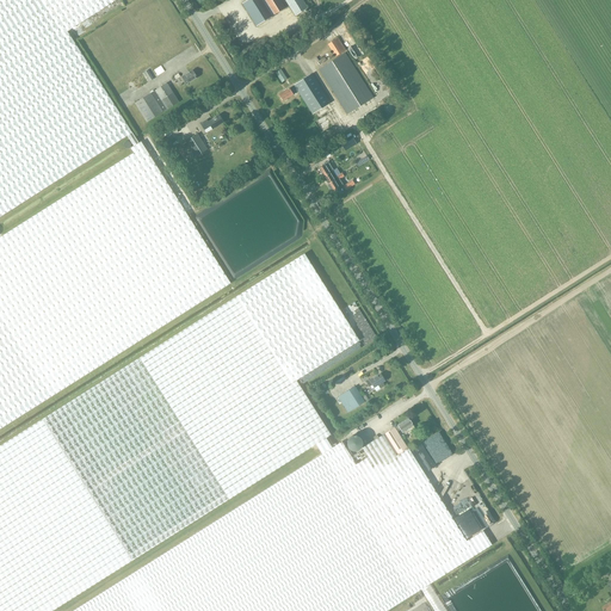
[(0,0),(0,216),(127,136),(131,142),(136,140),(136,139),(135,139),(110,98),(67,31),(116,0),(0,0)]
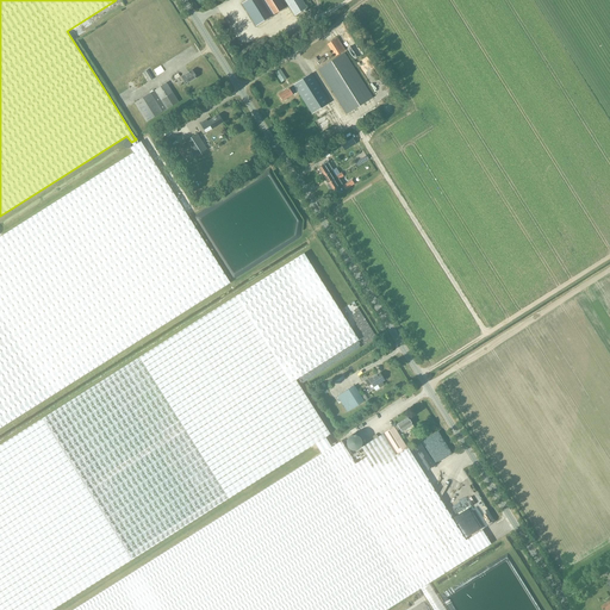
[(284,7),(279,0),(247,0),(242,4),(256,26),(284,7)]
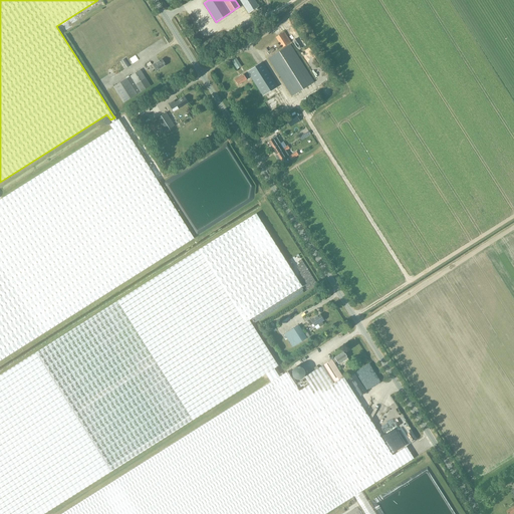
[(239,0),(248,13),(261,5),(257,0),(239,0)]
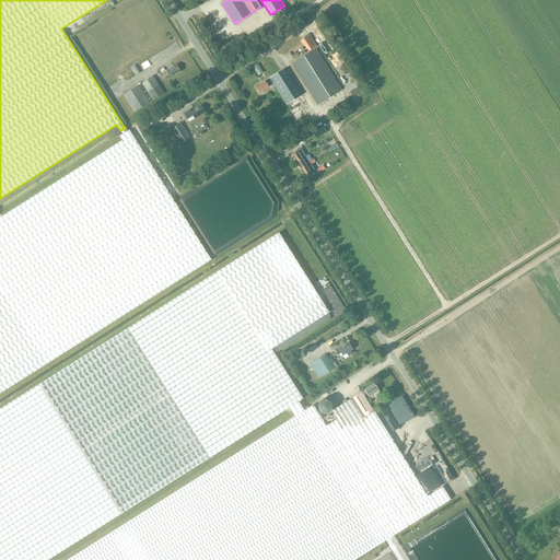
[(310,35),(300,41),(307,51),(316,46),(310,35)]
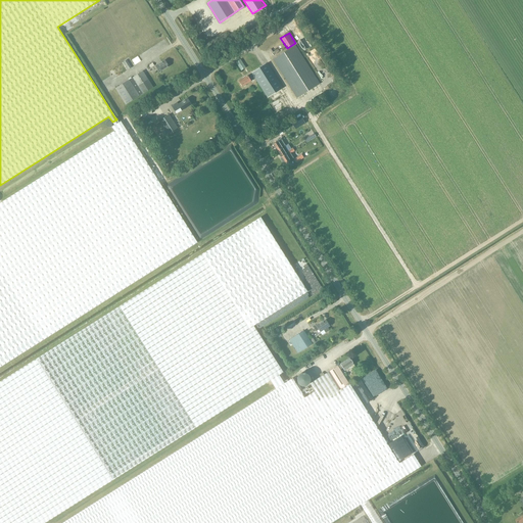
[(295,45),(273,59),(297,98),(319,84),(295,45)]
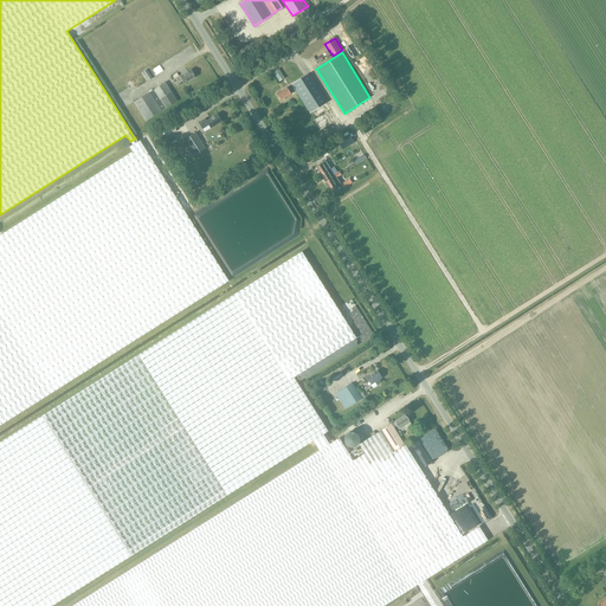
[(155,75),(162,71),(160,65),(153,69),(155,75)]
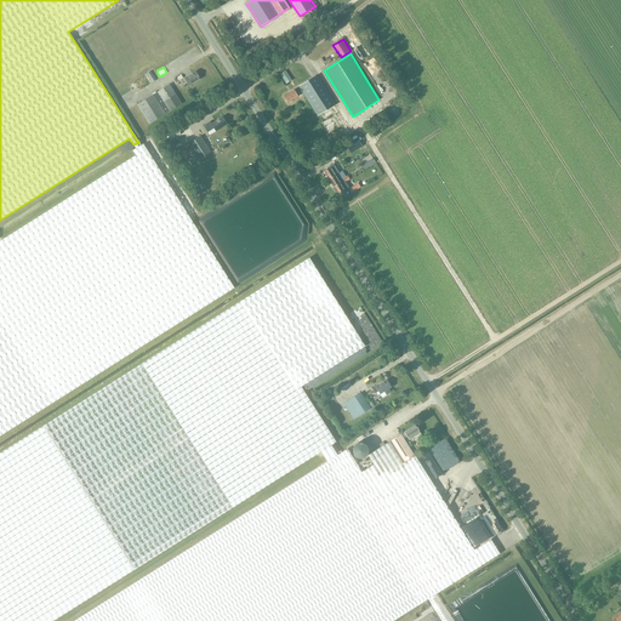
[(286,84),(291,80),(285,70),(280,74),(286,84)]
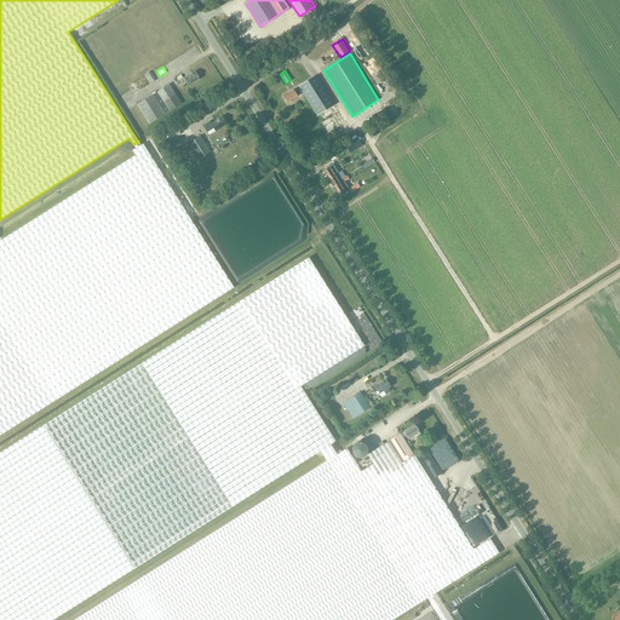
[(138,91),(148,85),(155,80),(150,72),(142,75),(143,76),(133,82),(136,87),(138,91)]
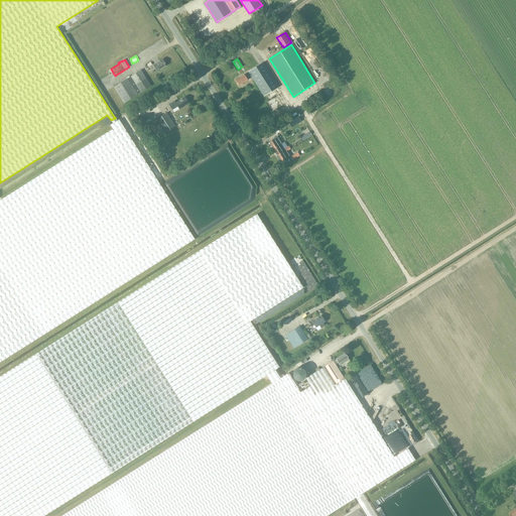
[(156,72),(166,66),(162,59),(153,66),(150,68),(152,71),(155,69),(156,72)]
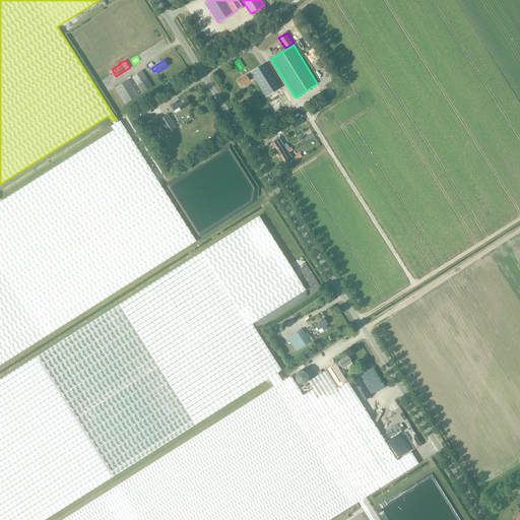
[(251,73),(247,76),(249,80),(253,77),(265,96),(280,87),(265,63),(250,72),(251,73)]
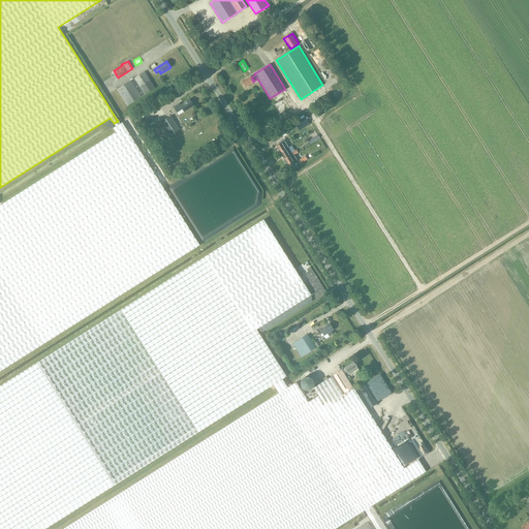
[(139,87),(149,81),(144,71),(133,79),(139,87)]
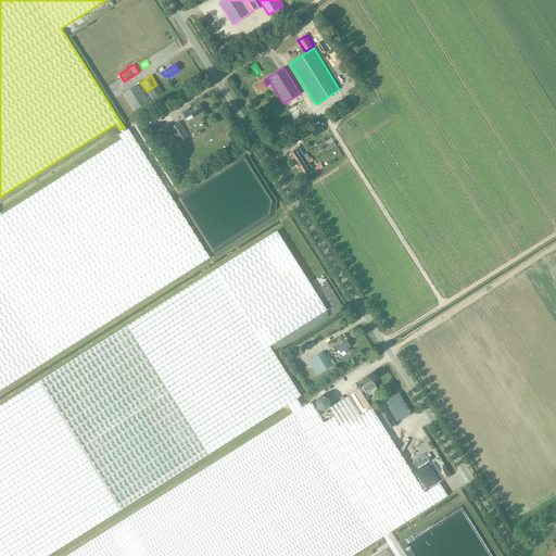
[(266,86),(264,81),(263,80),(254,87),(257,92),(266,86)]
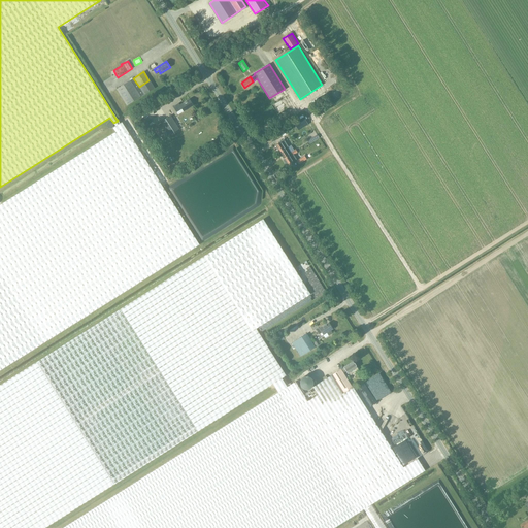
[(154,89),(149,80),(139,87),(133,78),(117,89),(127,105),(154,89)]
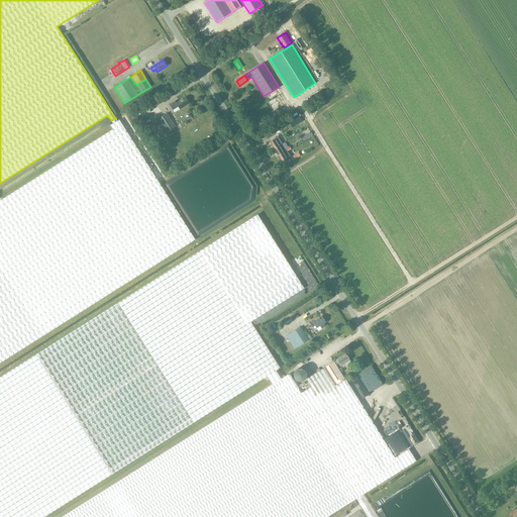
[(106,89),(110,86),(105,81),(102,85),(106,89)]
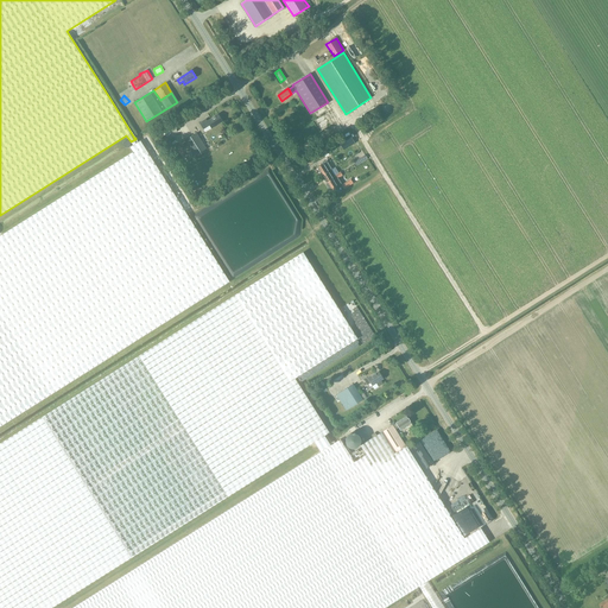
[(211,128),(222,121),(217,114),(203,124),(202,121),(200,124),(203,130),(209,126),(211,128)]
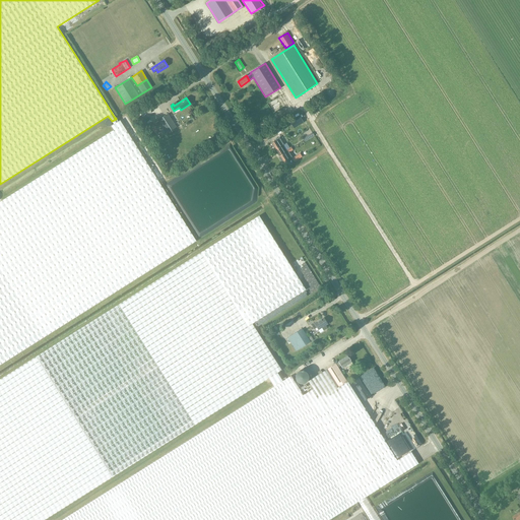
[(157,121),(167,134),(176,127),(168,114),(157,121)]
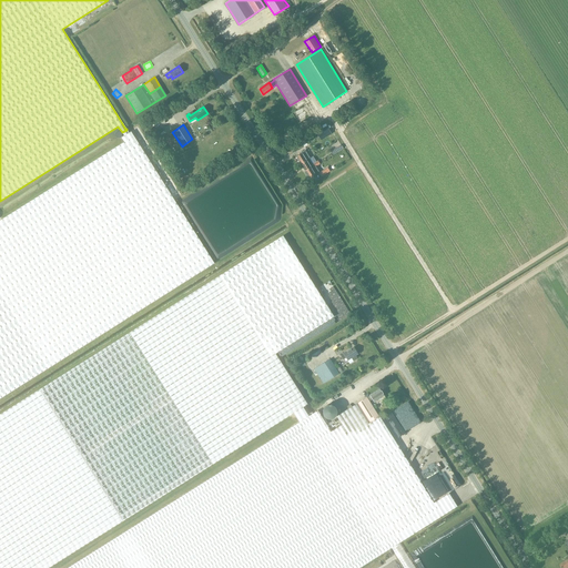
[(321,132),(323,137),(332,131),(328,127),(321,132)]
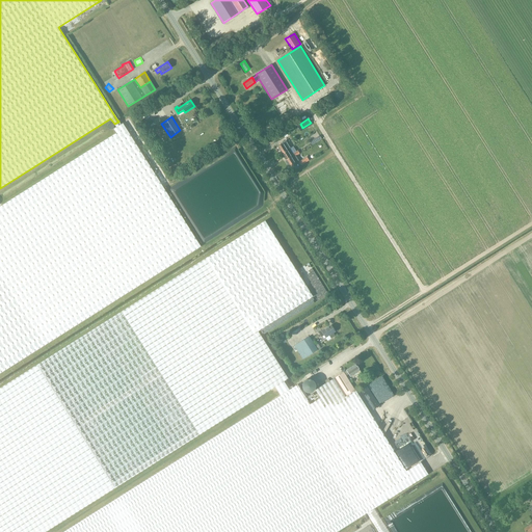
[(0,373),(121,297),(201,246),(165,190),(163,187),(123,124),(121,125),(120,123),(118,122),(114,124),(116,128),(113,130),(116,133),(45,179),(0,206),(0,373)]
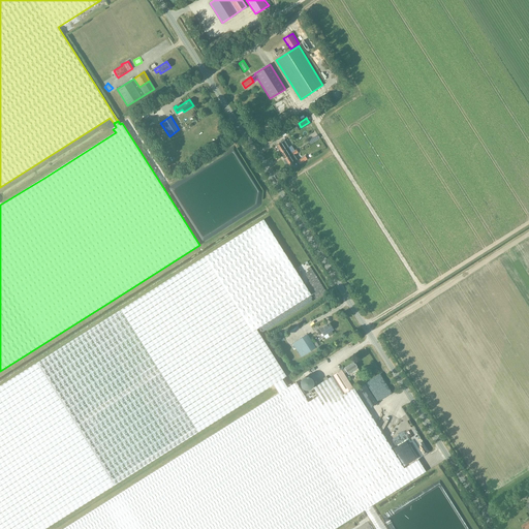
[(169,136),(160,123),(160,122),(155,126),(163,139),(169,136)]
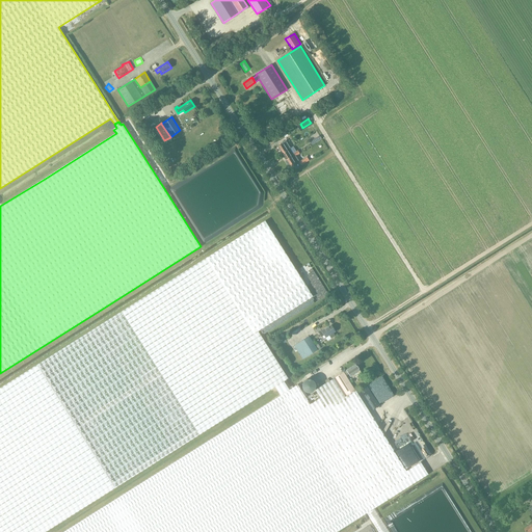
[(289,149),(290,148),(286,140),(282,142),(283,143),(277,148),(282,154),(289,149)]
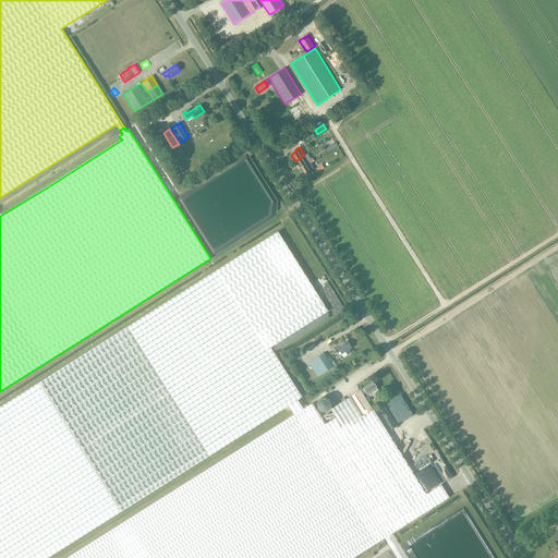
[(308,162),(307,161),(306,161),(303,156),(295,161),(300,168),(308,162)]
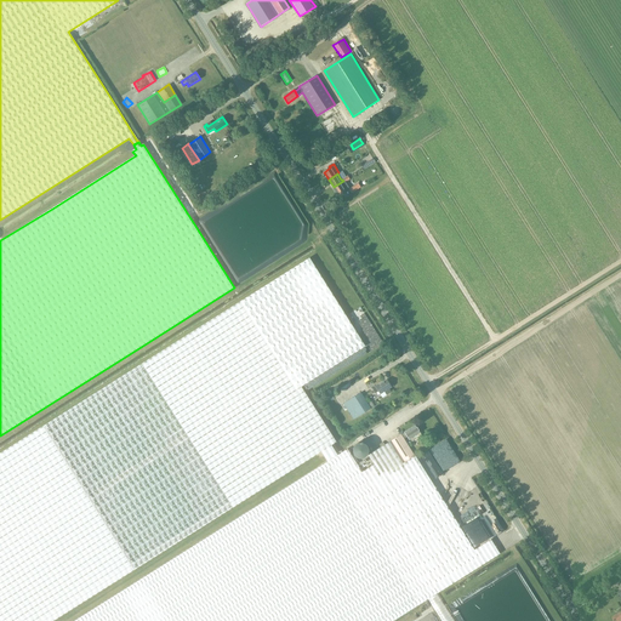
[(343,183),(347,181),(345,177),(342,180),(343,181),(334,187),(339,195),(345,192),(348,189),(343,183)]
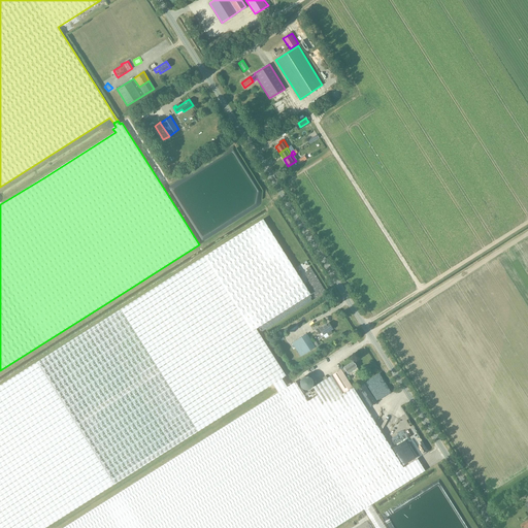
[(263,219),(0,385),(0,527),(43,527),(286,375),(256,329),(310,294),(263,219)]
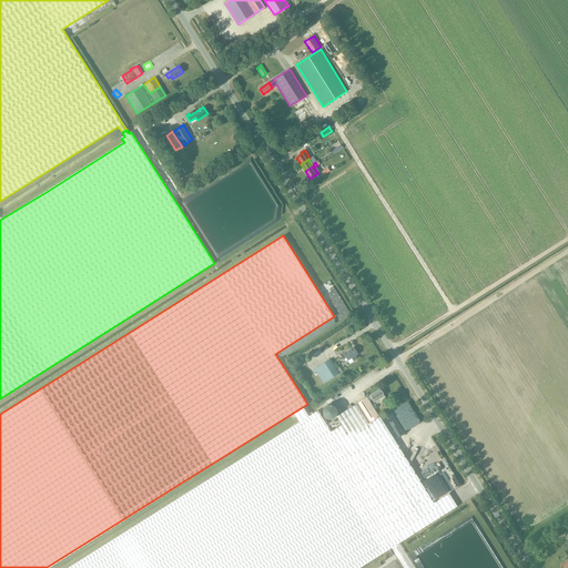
[(357,353),(357,352),(356,352),(354,347),(343,354),(341,356),(343,359),(345,357),(347,361),(351,358),(352,359),(353,361),(354,361),(356,359),(356,358),(356,357),(355,355),(357,354),(357,353)]
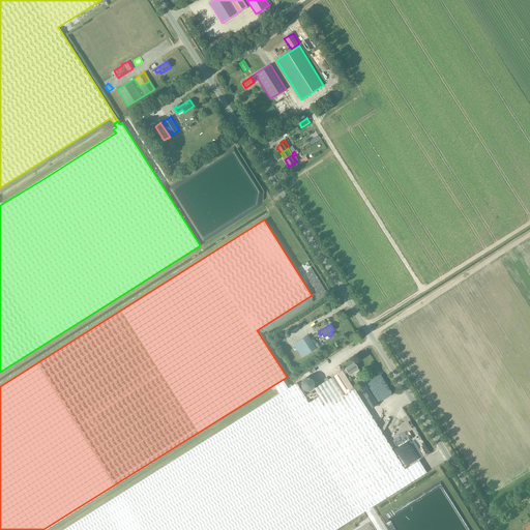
[(306,355),(317,349),(307,335),(293,345),(301,358),(306,355)]
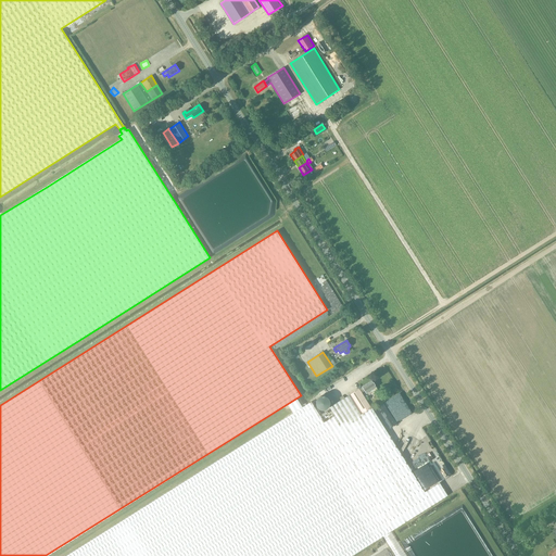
[(359,389),(362,392),(364,391),(366,393),(376,387),(371,380),(362,387),(362,388),(359,389)]
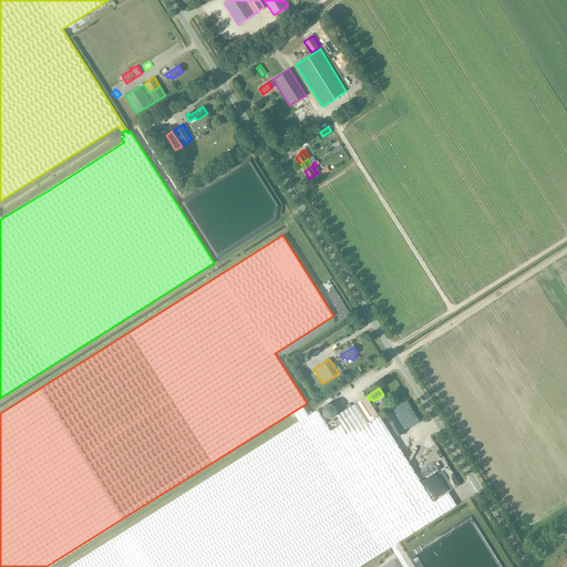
[(369,400),(367,397),(336,415),(341,424),(330,431),(317,410),(308,415),(302,406),(294,412),(299,421),(145,517),(66,566),(358,566),(456,505),(434,471),(420,481),(379,415),(369,400)]
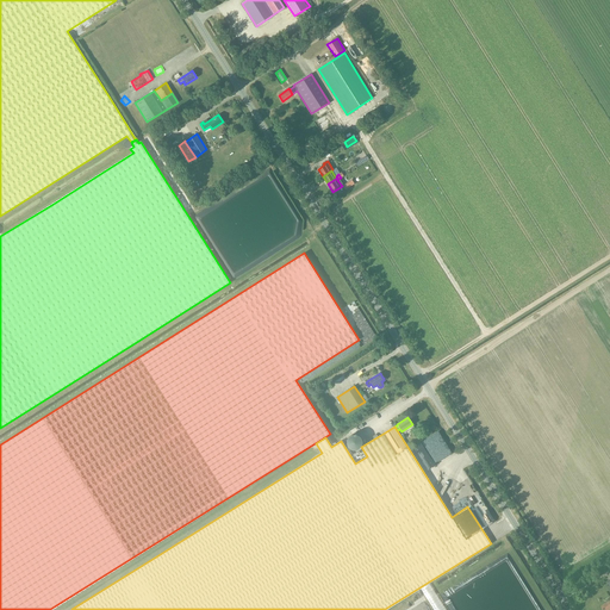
[(353,450),(354,450),(355,450),(356,450),(358,449),(359,449),(359,448),(360,448),(361,447),(361,446),(361,444),(361,443),(361,442),(361,441),(361,440),(361,439),(360,439),(360,437),(359,437),(359,436),(358,436),(356,435),(355,435),(354,435),(353,435),(352,435),(350,436),(349,436),(349,437),(348,437),(348,439),(347,440),(347,441),(347,442),(347,443),(347,444),(347,446),(347,447),(348,448),(349,448),(349,449),(350,449),(352,450),(353,450)]
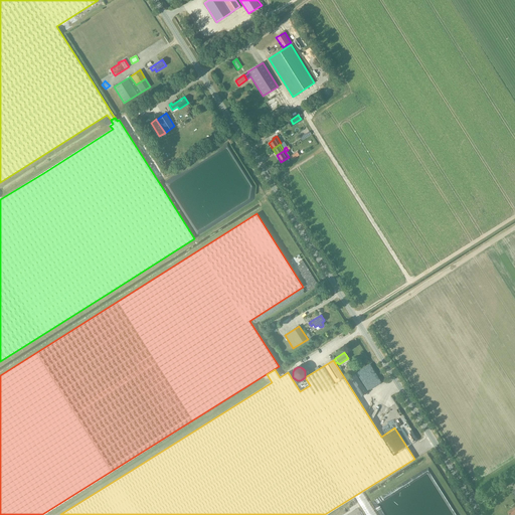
[(303,380),(297,384),(300,388),(306,385),(303,380)]
